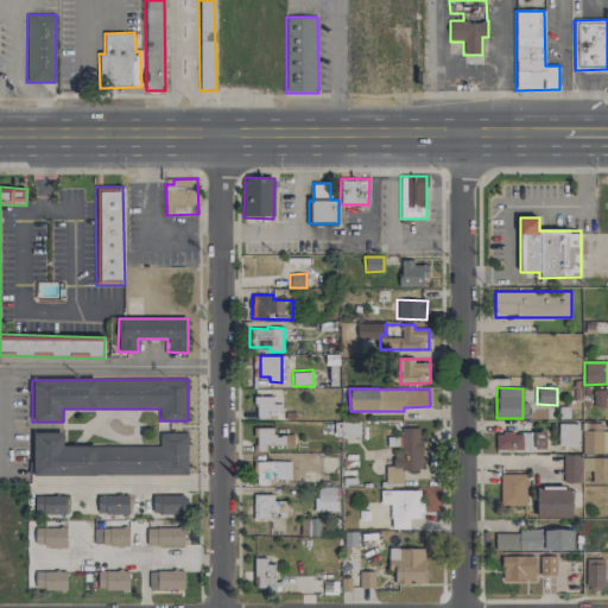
[(605,407),(605,398),(607,398),(607,390),(594,390),(593,407),(605,407)]
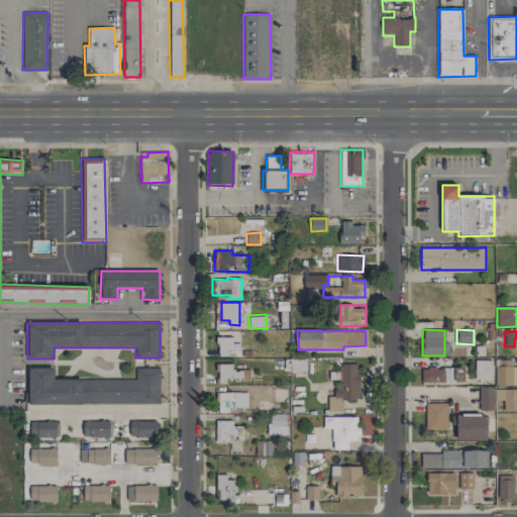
[(232,336),(218,337),(218,356),(239,355),(239,343),(232,343),(232,336)]
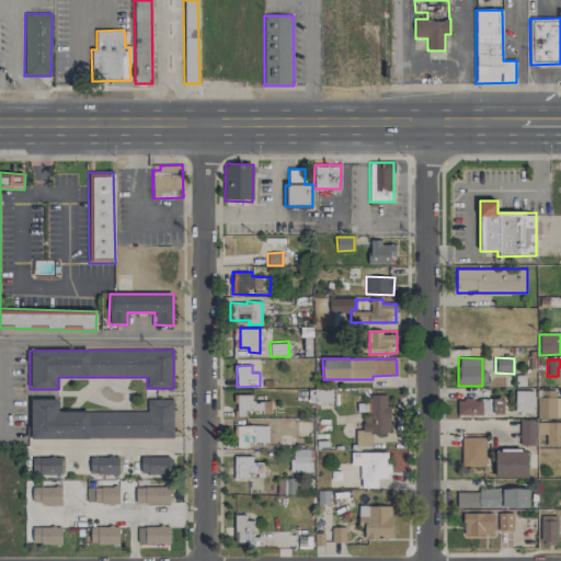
[(331,390),(315,390),(315,402),(331,403),(331,390)]
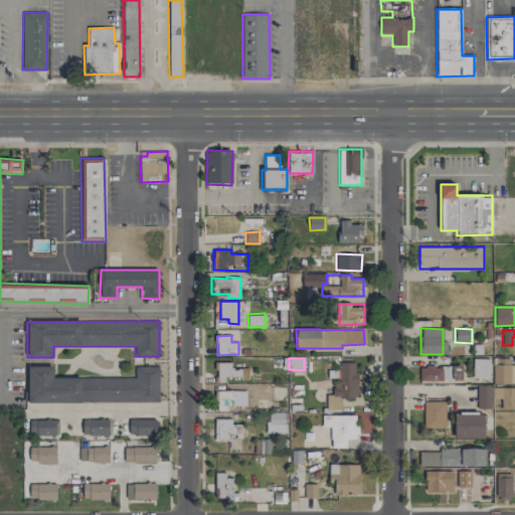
[(489,377),(490,359),(473,358),(473,377),(489,377)]
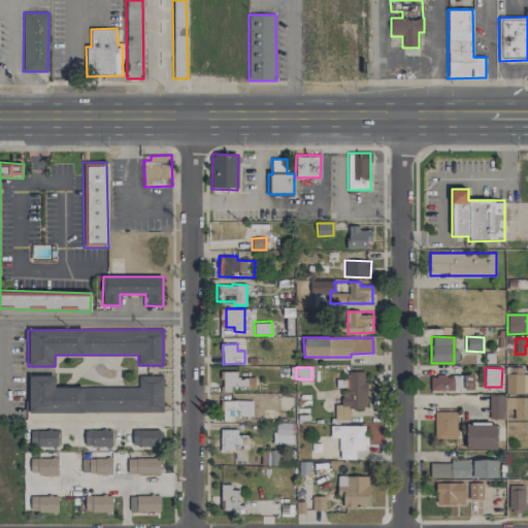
[(527,374),(523,374),(523,367),(505,367),(506,393),(527,393),(527,374)]
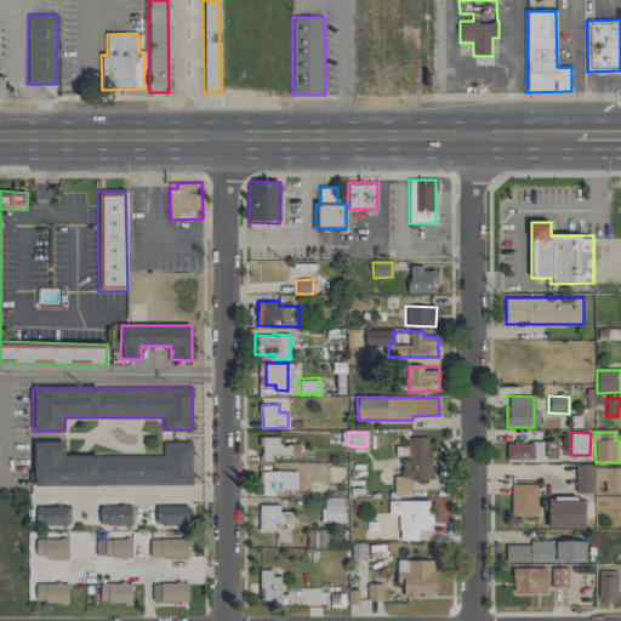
[(263,456),(298,456),(298,444),(279,444),(279,437),(263,437),(263,456)]
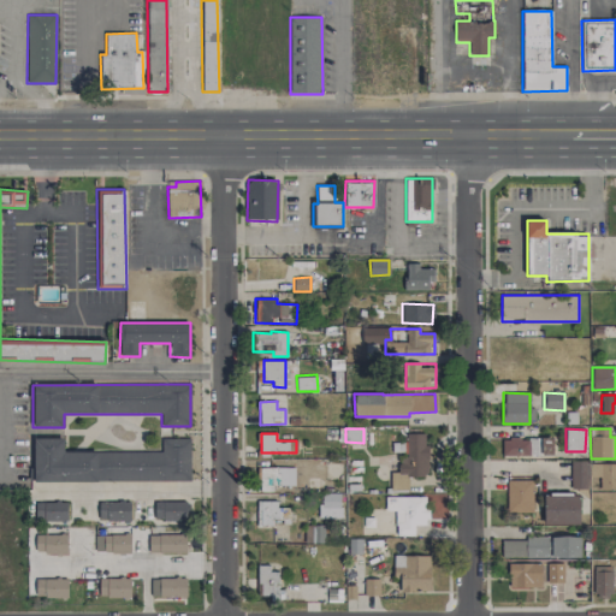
[(407,433),(406,458),(400,457),(398,473),(391,473),(390,490),(408,491),(408,475),(427,477),(427,434),(407,433)]
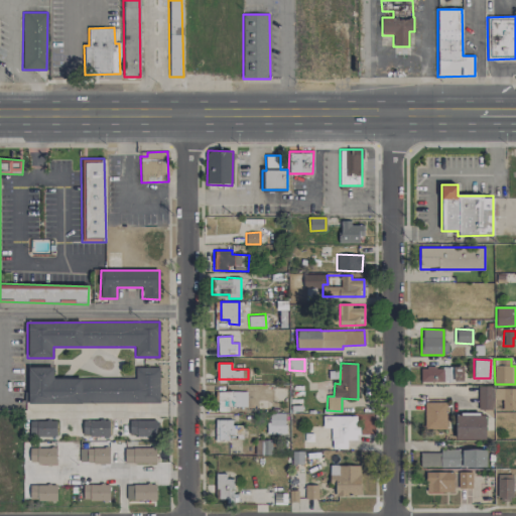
[(463,366),(421,367),(421,382),(464,381),(463,366)]
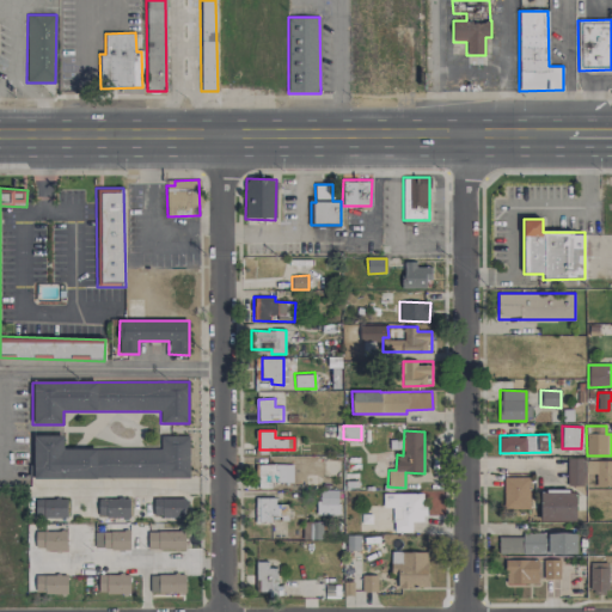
[(189,479),(189,436),(160,435),(160,448),(63,448),(63,435),(34,435),(34,477),(189,479)]
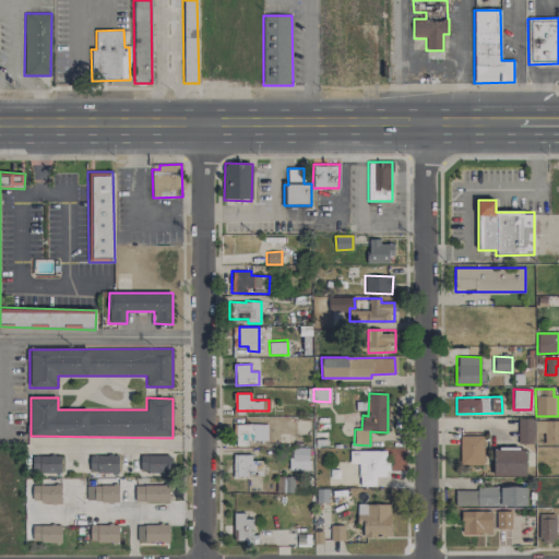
[(534,418),(518,418),(519,443),(534,443),(534,418)]
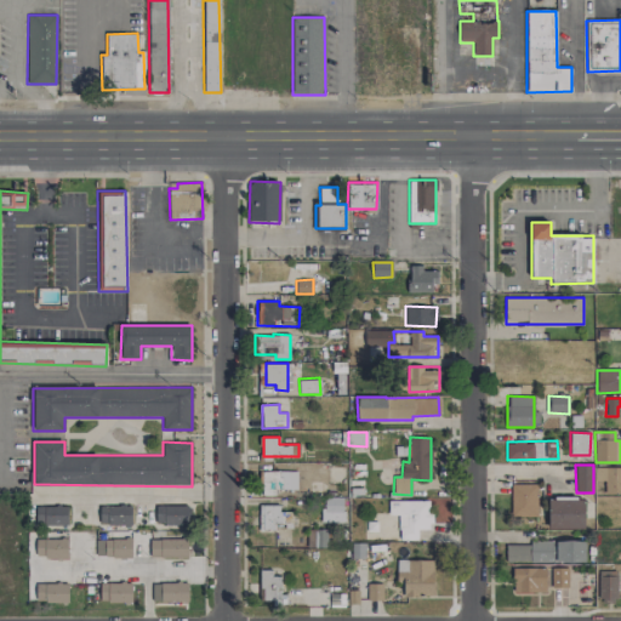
[(620,494),(620,468),(596,468),(596,480),(605,480),(604,494),(620,494)]
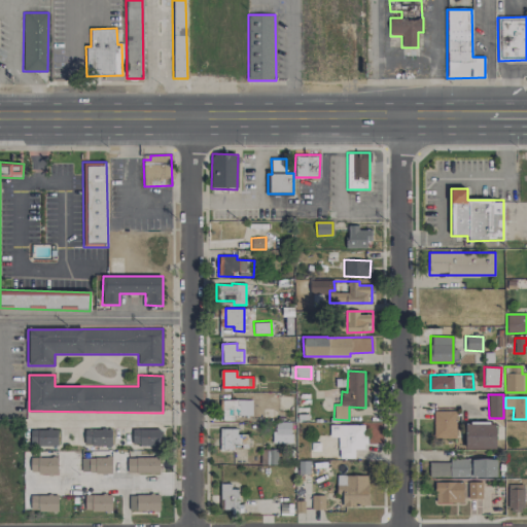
[(244,415),(244,399),(219,399),(219,420),(234,420),(234,415),(244,415)]
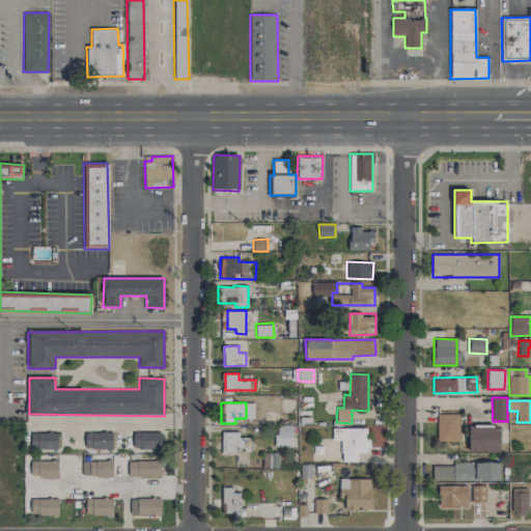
[(459,441),(458,414),(437,414),(438,442),(459,441)]
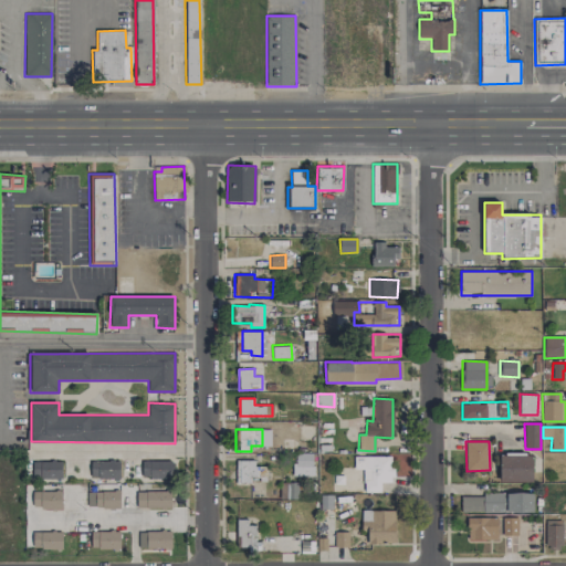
[(313,453),(293,452),(292,475),(313,475),(313,453)]
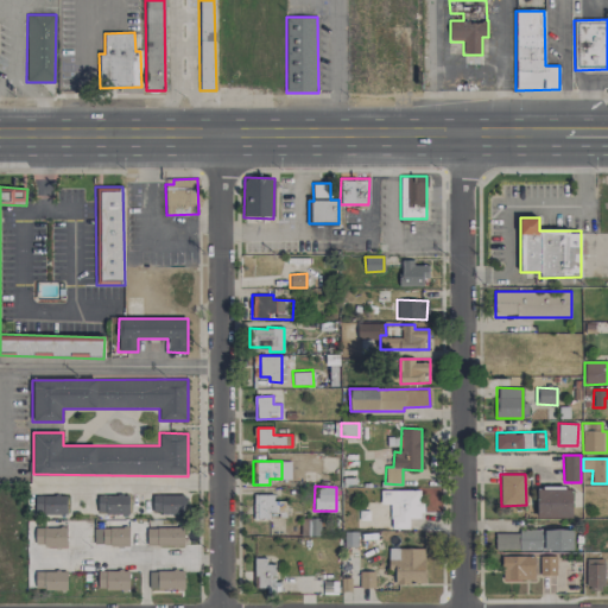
[(572,518),(571,488),(537,488),(537,518),(572,518)]
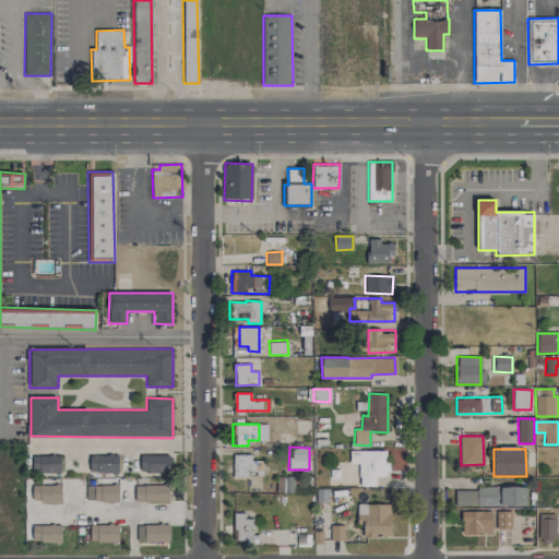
[(388,450),(349,451),(349,463),(358,463),(359,486),(376,486),(376,476),(388,476),(388,450)]
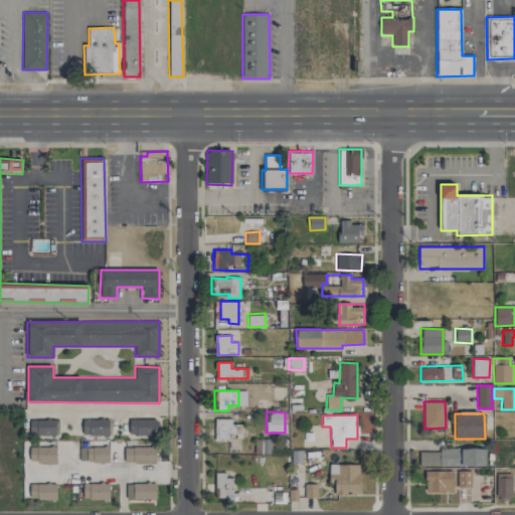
[(155,419),(129,418),(129,435),(155,436),(155,419)]
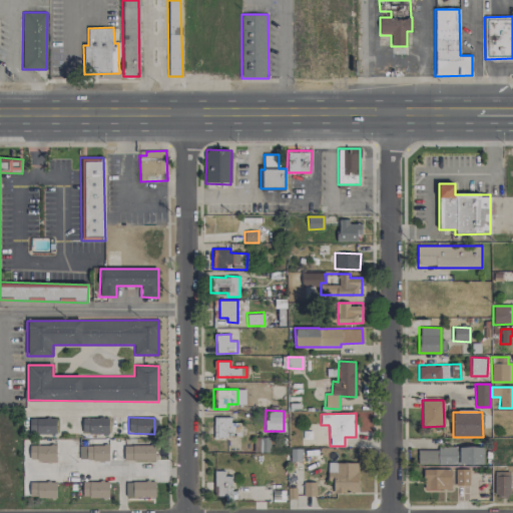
[(230,417),(214,417),(213,438),(226,438),(226,434),(241,434),(241,423),(230,423),(230,417)]
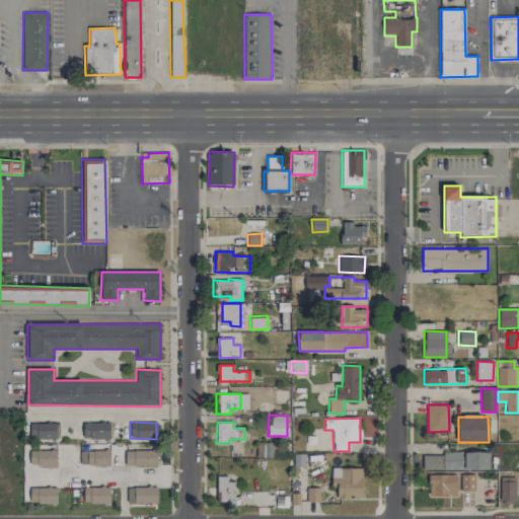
[(56,439),(56,423),(29,423),(29,439),(56,439)]
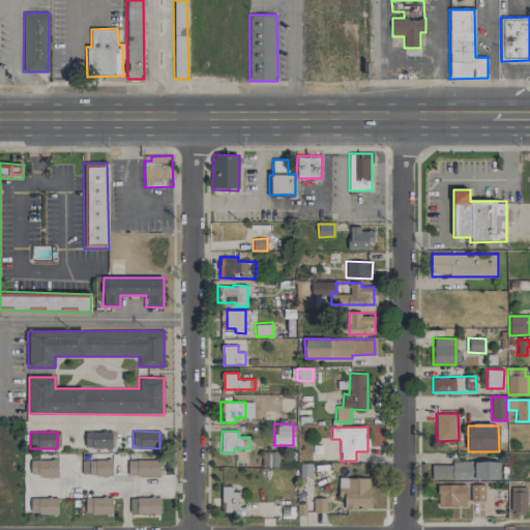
[(112,432),(85,432),(84,448),(112,448),(112,432)]
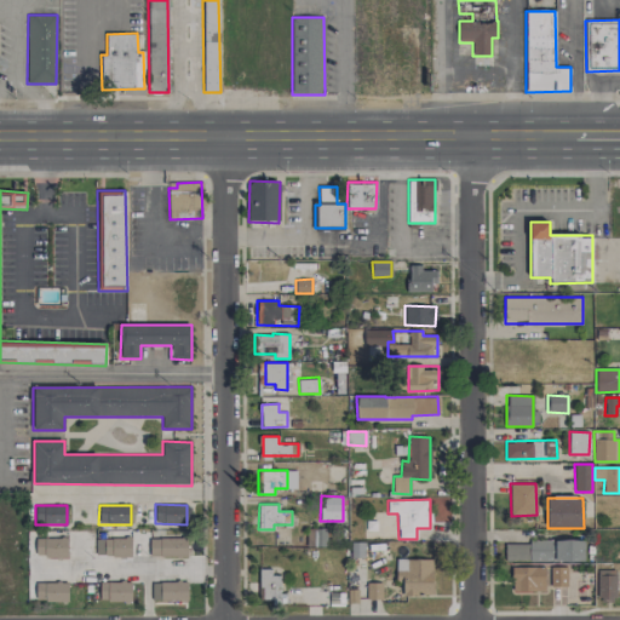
[(187,557),(188,538),(150,537),(149,556),(187,557)]
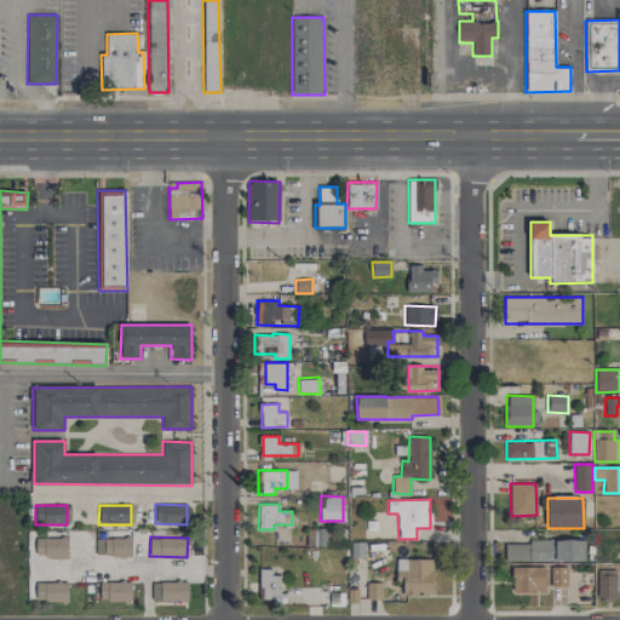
[(68,556),(68,538),(35,538),(36,557),(68,556)]
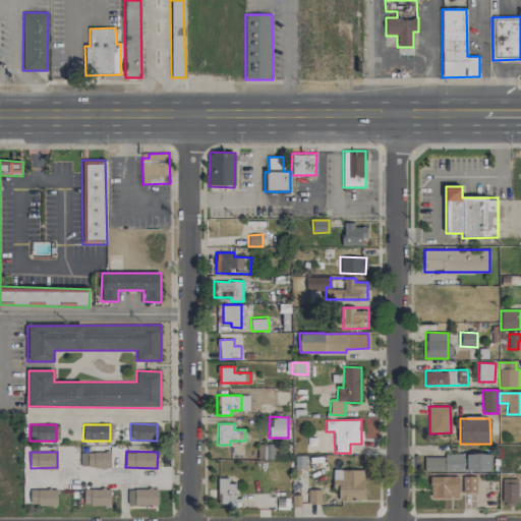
[(110,467),(110,453),(80,452),(80,467),(110,467)]
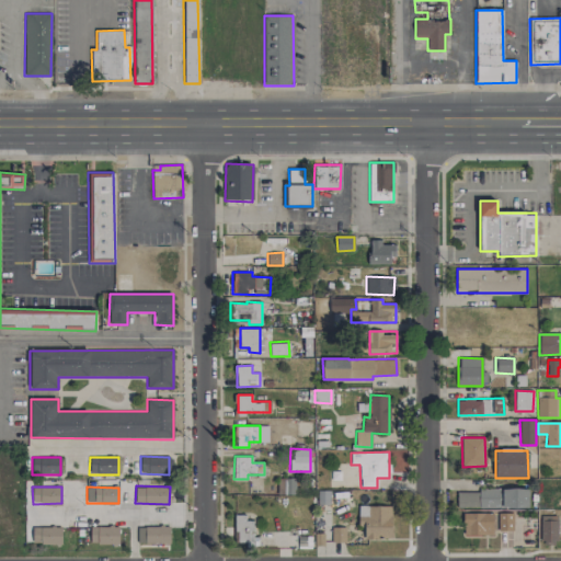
[(528,508),(528,490),(457,489),(457,506),(528,508)]
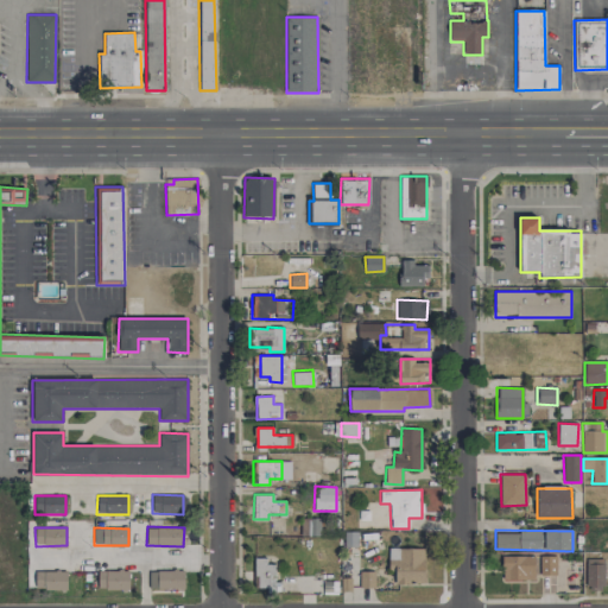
[(394,570),(396,584),(424,583),(424,549),(387,550),(387,570),(394,570)]
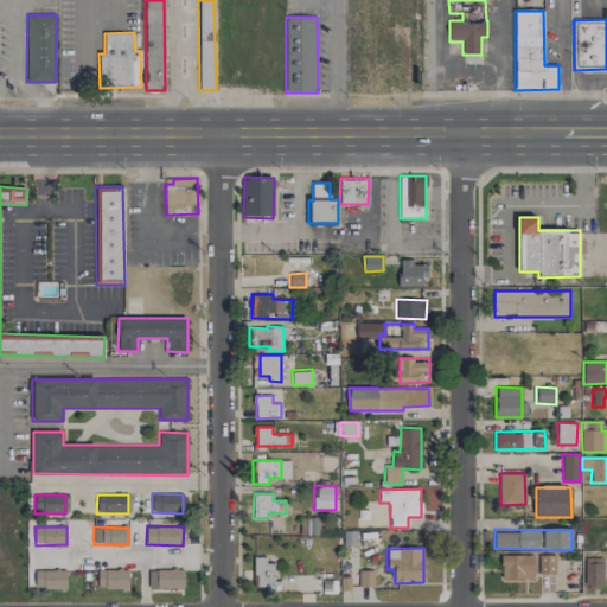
[(534,579),(532,554),(500,554),(502,579),(534,579)]
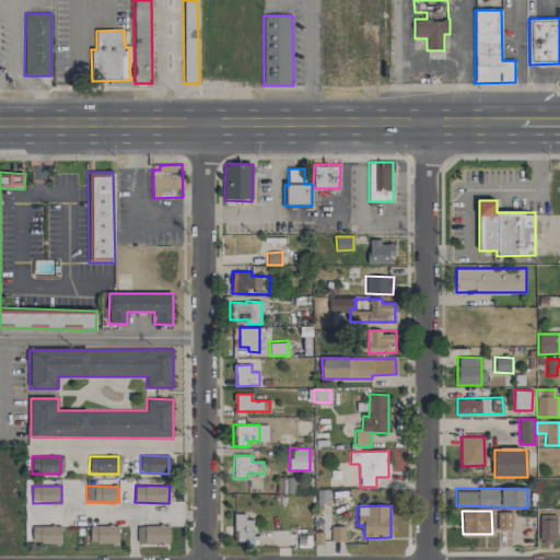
[(512,512),(497,512),(498,531),(512,529),(512,512)]
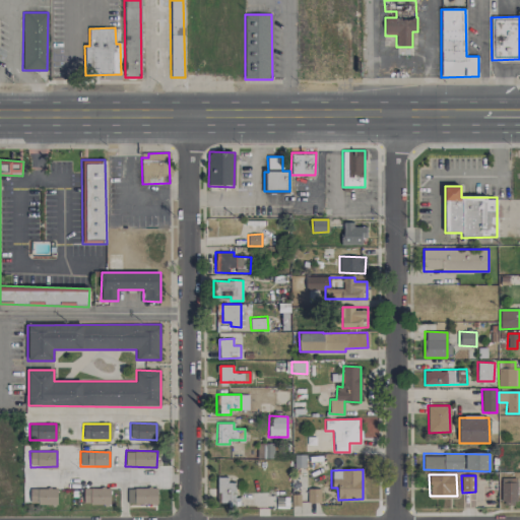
[(235,482),(226,482),(226,477),(217,477),(216,503),(235,503),(235,482)]
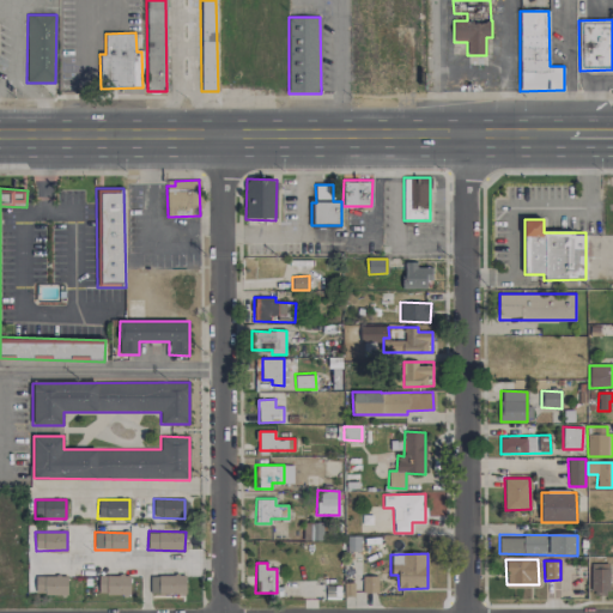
[(608,592),(610,564),(592,563),(590,590),(608,592)]
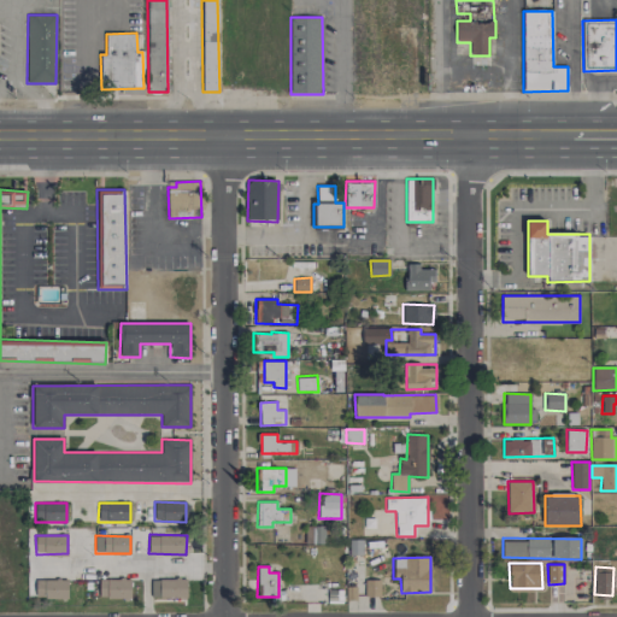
[(131,598),(130,579),(99,580),(99,599),(131,598)]
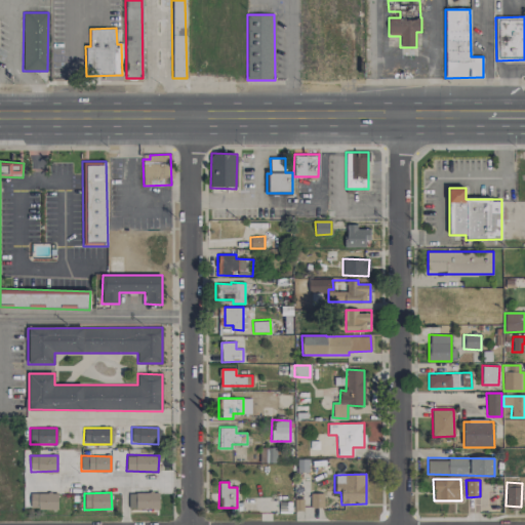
[(57,509),(57,493),(31,493),(31,509),(57,509)]
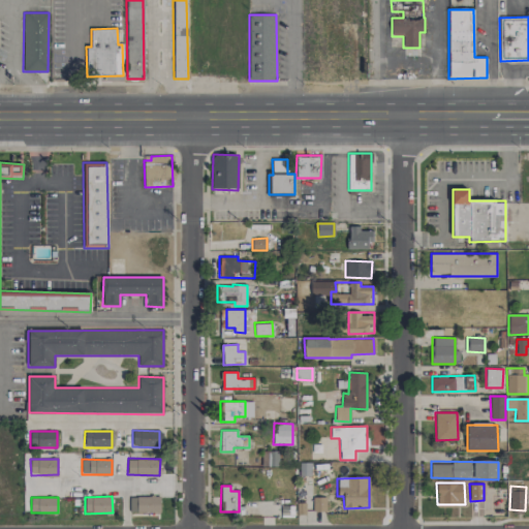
[(160,497),(130,497),(130,512),(160,512),(160,497)]
